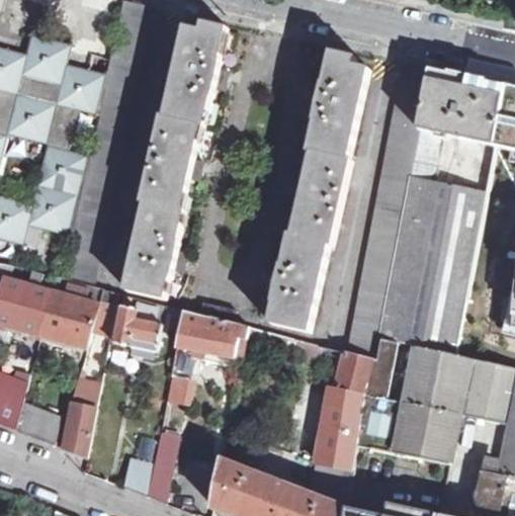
[(151,6),(126,0),(122,0),(91,154),(75,237),(66,278),(94,285),(151,6)]
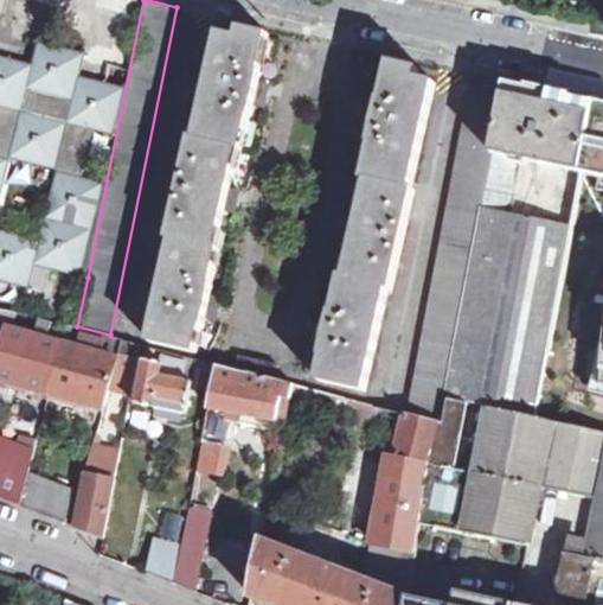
[(218,32),(194,139),(190,138),(167,241),(171,242),(148,339),(194,350),(203,317),(213,319),(217,297),(207,294),(209,286),(207,285),(216,248),(211,247),(220,210),(231,211),(235,191),(225,189),(233,150),(238,151),(249,106),(261,109),(264,88),(255,86),(267,32),(239,26),(236,37),(218,32)]
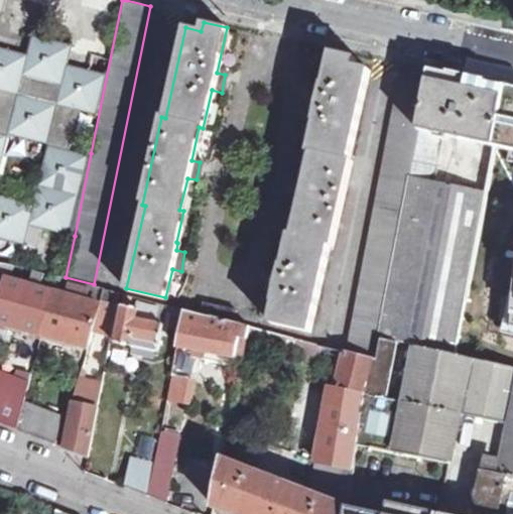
[(0,237),(22,243),(28,225),(75,236),(91,153),(70,147),(80,111),(95,114),(103,74),(66,63),(70,45),(71,46),(72,43),(30,33),(25,53),(0,46),(0,237)]
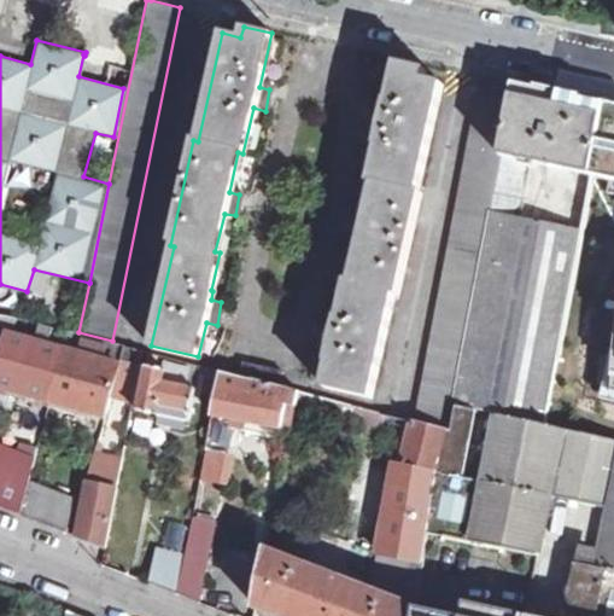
[(396,62),(384,114),(374,112),(369,133),(379,135),(375,146),(379,146),(370,181),(374,182),(364,221),(355,220),(350,240),(358,243),(351,283),(348,283),(340,319),(337,318),(334,327),(325,326),(320,348),(329,350),(321,385),(369,395),(392,292),(397,294),(420,192),(415,191),(440,83),(421,77),(425,68),(396,62)]
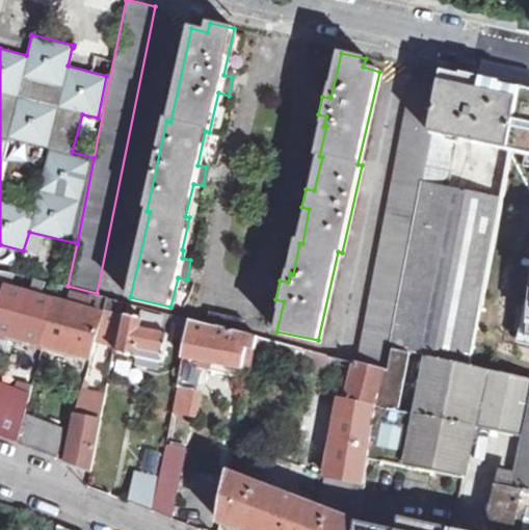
[(441,71),(413,64),(355,360),(384,368),(388,346),(441,71)]
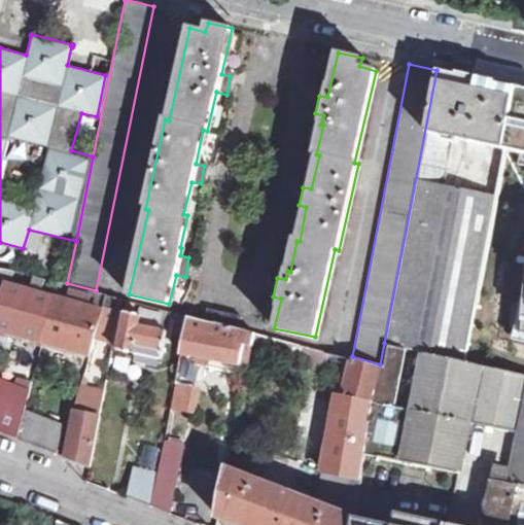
[(523,88),(515,86),(512,85),(437,70),(384,343),(464,357),(494,195),(503,149),(523,151),(523,88)]
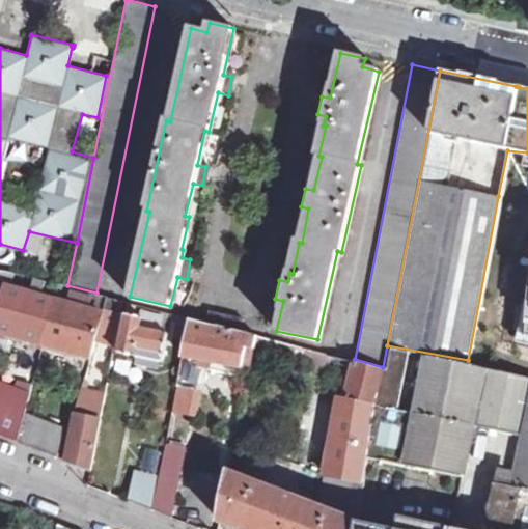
[(527,262),(509,335),(527,341),(527,262)]
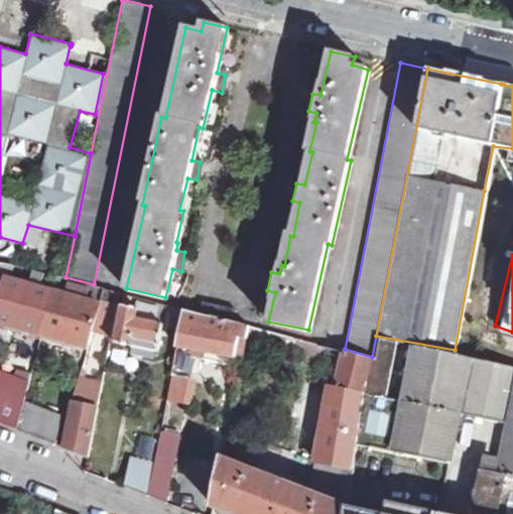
[(51,289),(10,277),(14,264),(0,260),(0,285),(2,285),(0,292),(0,319),(40,332),(51,289)]
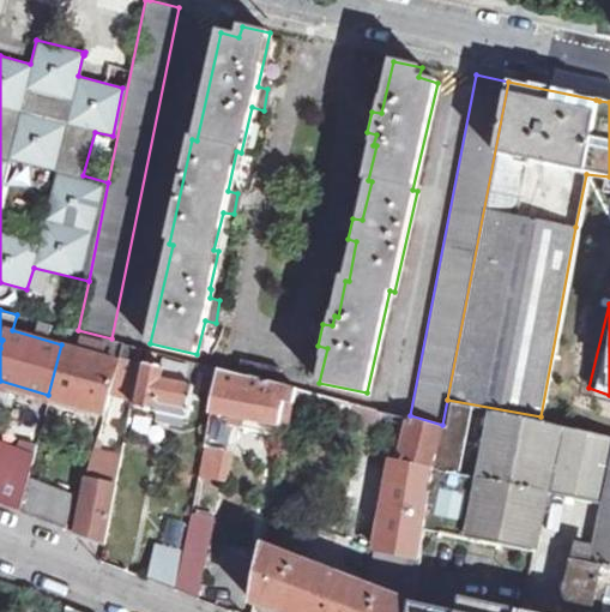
[(112,339),(78,330),(67,328),(61,345),(48,395),(103,412),(103,407),(127,413),(140,346),(112,339)]
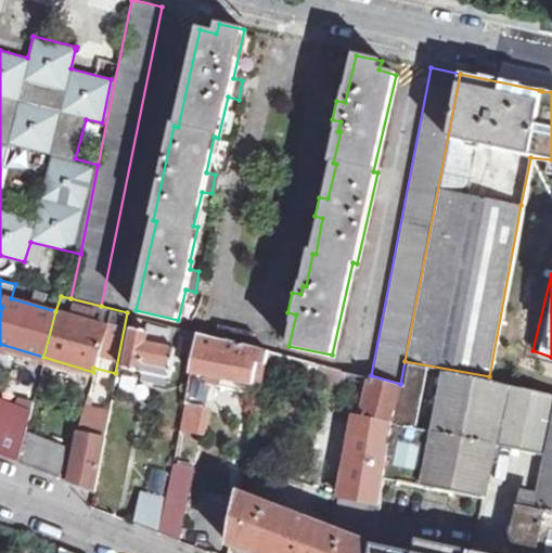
[(135,314),(124,365),(142,369),(143,362),(170,368),(175,347),(195,350),(199,332),(135,314)]
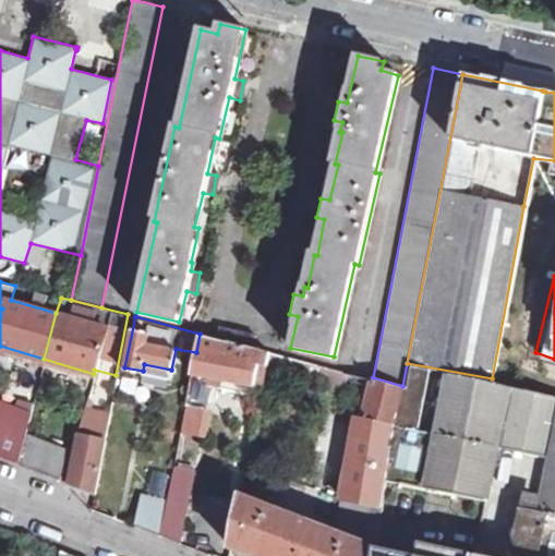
[(252,347),(254,335),(218,325),(215,337),(252,347)]
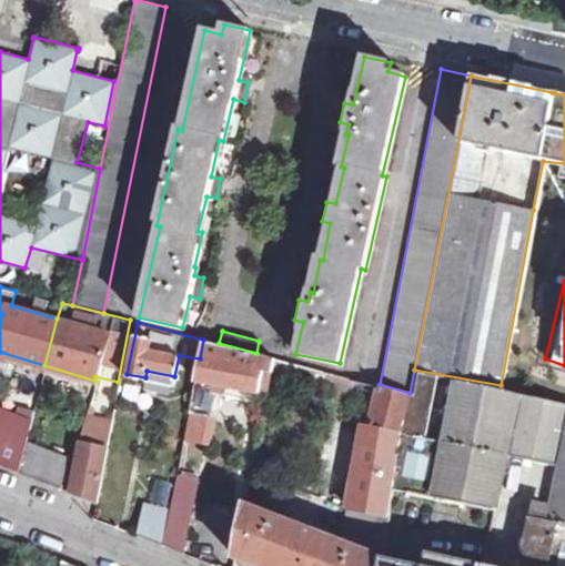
[(190,408),(209,413),(213,388),(253,395),(266,394),(272,370),(275,357),(256,353),(219,343),(203,340),(200,359),(190,408)]
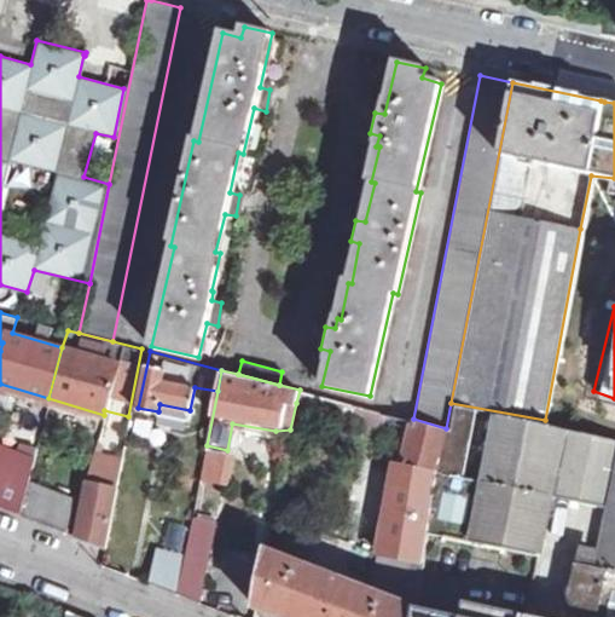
[(383,411),(300,390),(296,403),(379,425),(383,411)]
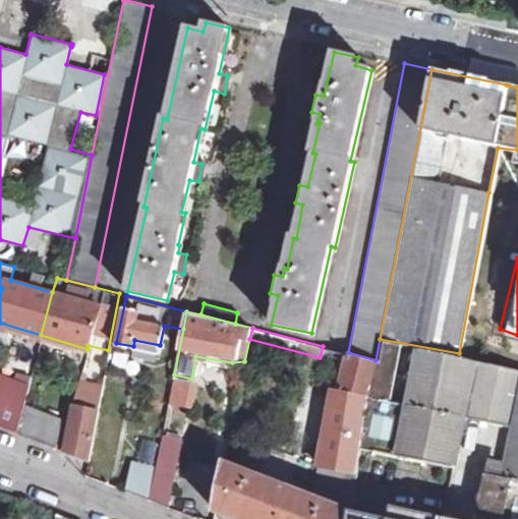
[(461,416),(473,359),(459,353),(380,339),(376,360),(368,389),(359,448),(371,450),(452,465),(454,453),(461,416)]
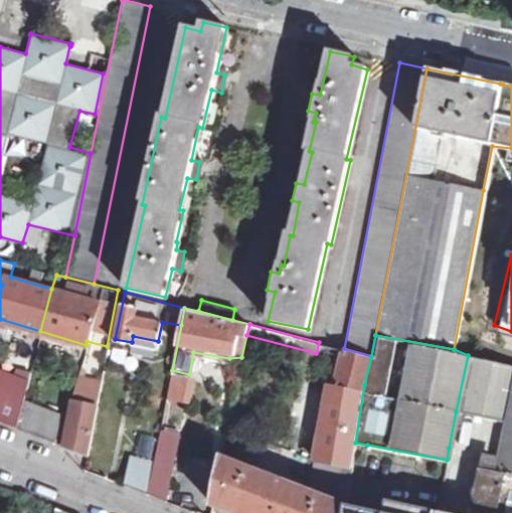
[(107,346),(87,341),(87,345),(71,399),(96,403),(107,346)]
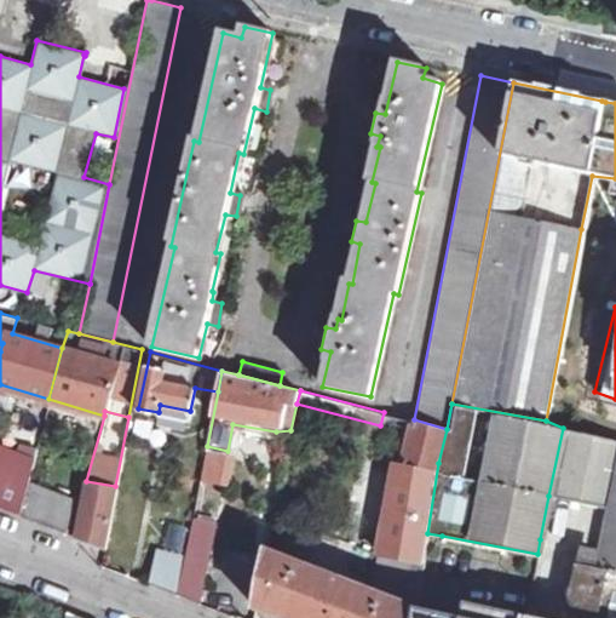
[(427,533),(438,463),(447,429),(414,419),(412,419),(401,462),(393,461),(376,551),(422,561),(427,533)]
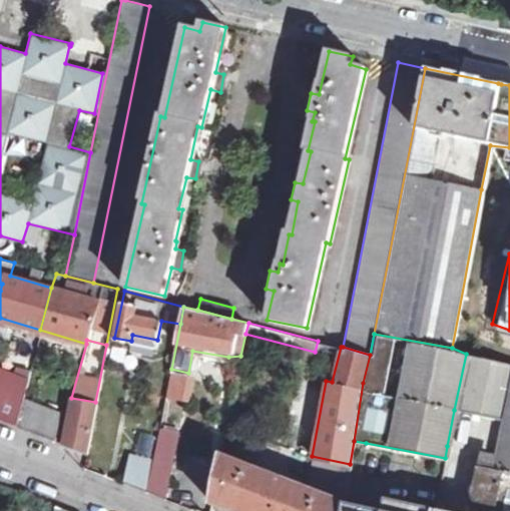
[(509,472),(509,363),(466,354),(454,410),(504,420),(494,469),(509,472)]
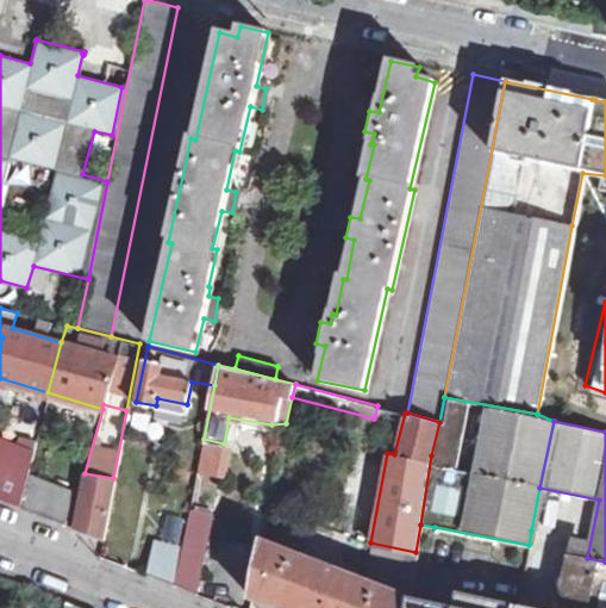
[(35,440),(24,436),(22,446),(0,438),(0,497),(18,506),(25,472),(35,440)]
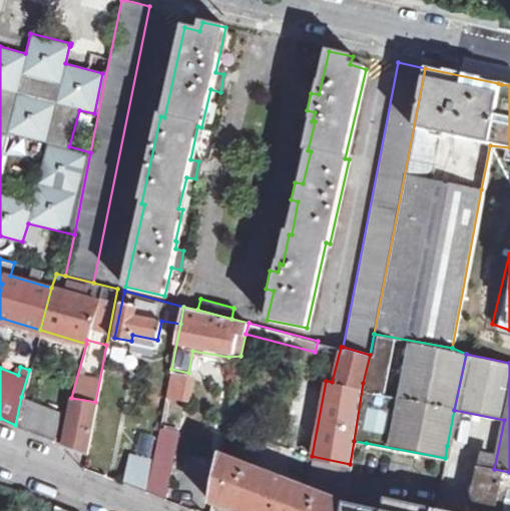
[(169,377),(166,398),(181,400),(185,379),(169,377)]
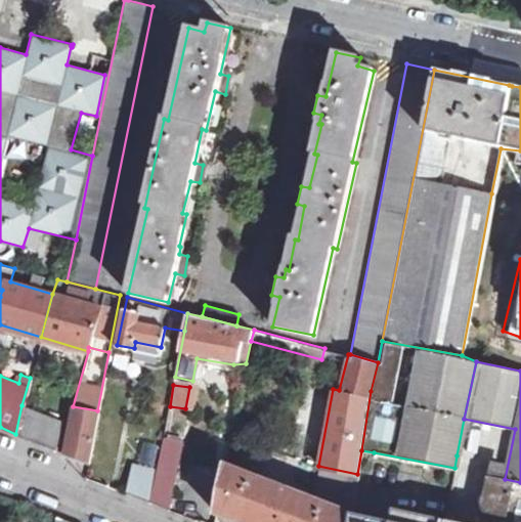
[(55,449),(61,421),(22,405),(15,434),(28,439),(55,449)]
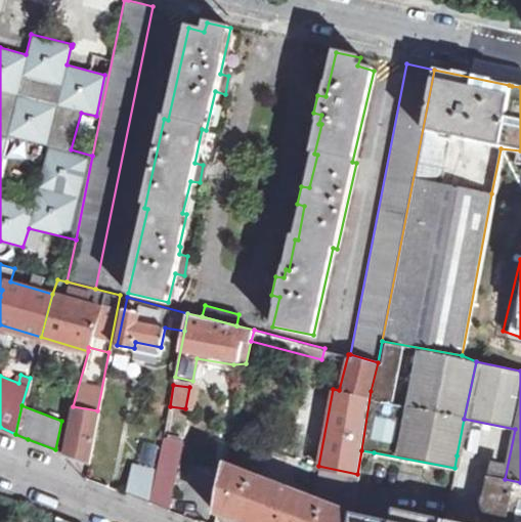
[(87,462),(97,410),(73,406),(63,452),(87,462)]
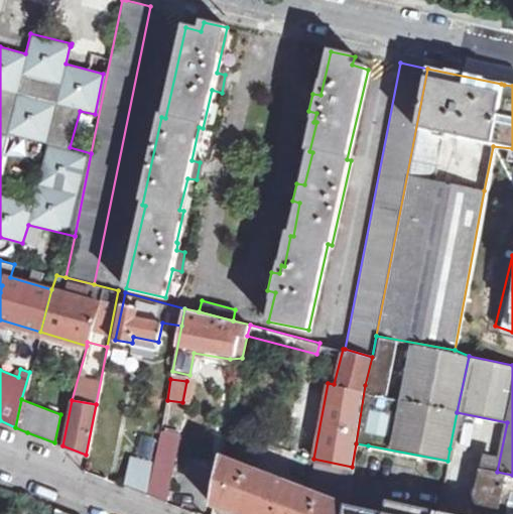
[(178,432),(180,422),(162,418),(160,429),(178,432)]
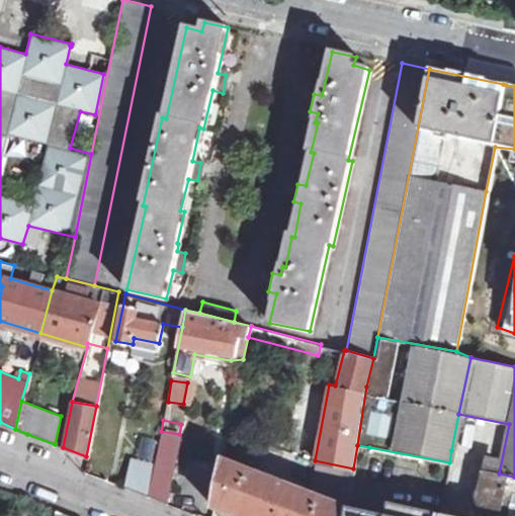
[(226,440),(235,443),(238,432),(229,429),(226,440)]
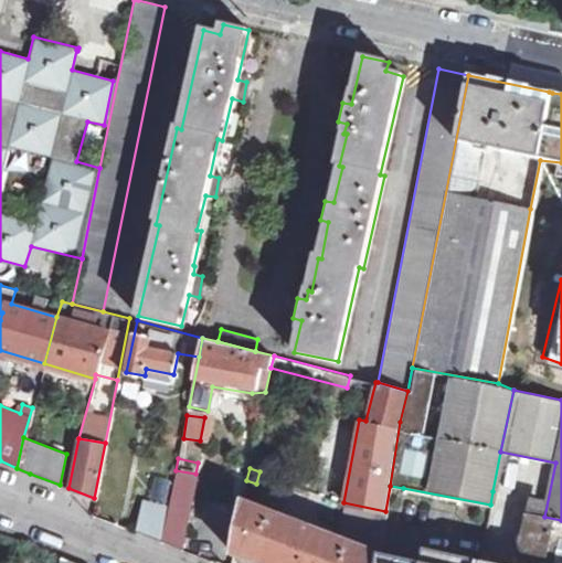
[(180,549),(195,474),(176,470),(168,507),(161,541),(163,542),(178,548),(180,549)]
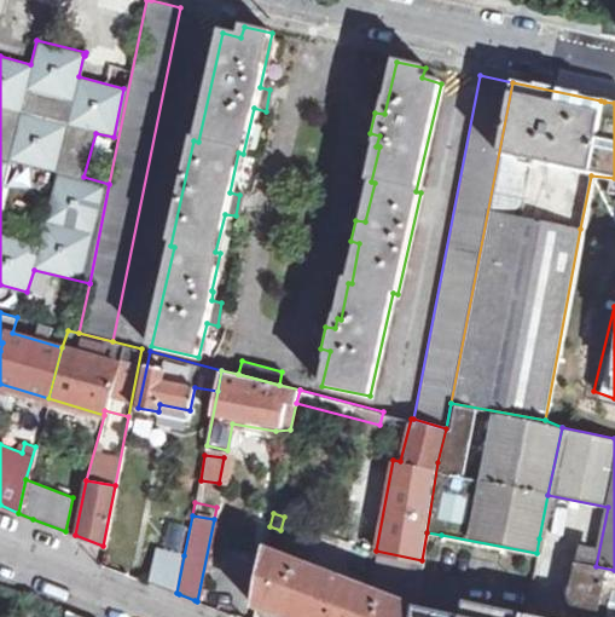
[(587,565),(595,528),(589,525),(586,541),(579,538),(578,546),(574,563),(587,565)]
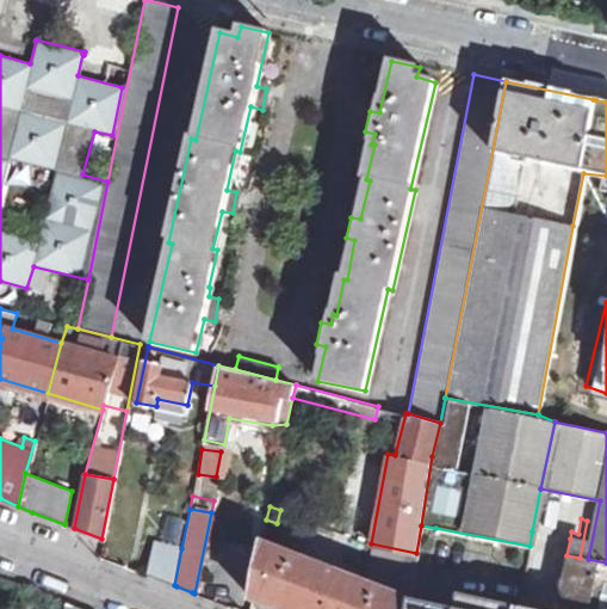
[(515,608),(516,608),(530,546),(435,528),(420,608),(515,608)]
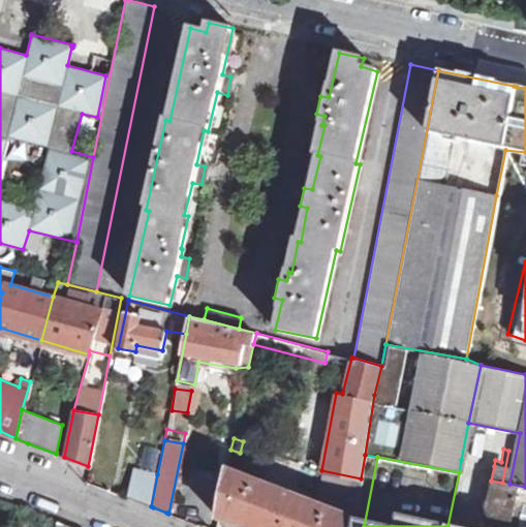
[(151,506),(157,474),(133,469),(127,497),(151,506)]
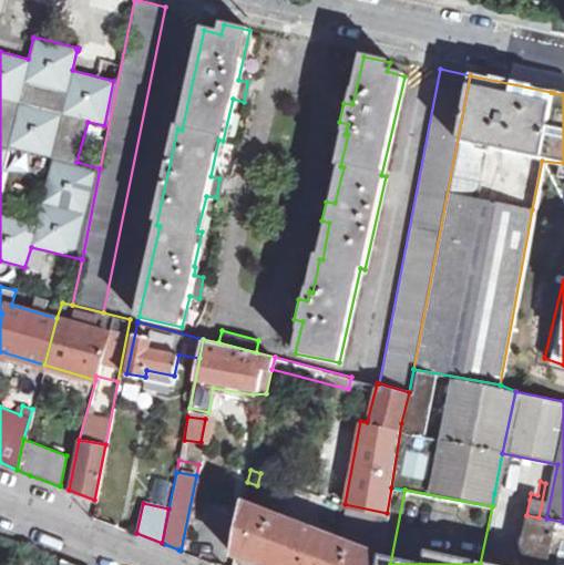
[(379,564),(380,556),(338,540),(244,503),(234,554),(260,564),(379,564)]
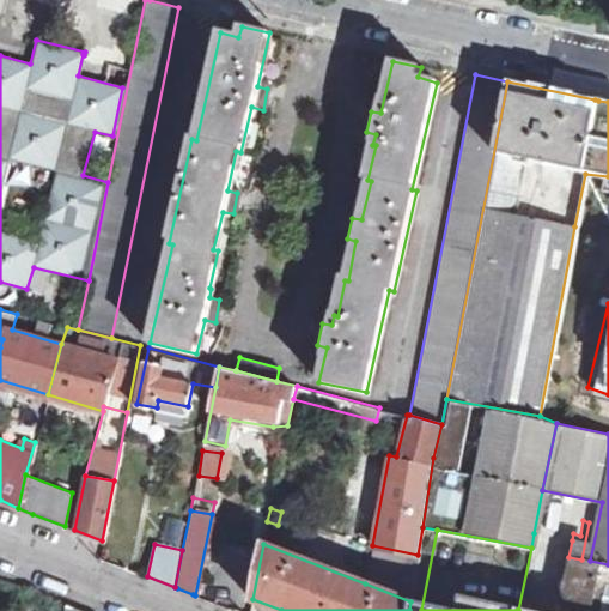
[(418,555),(372,545),(367,569),(414,580),(418,555)]
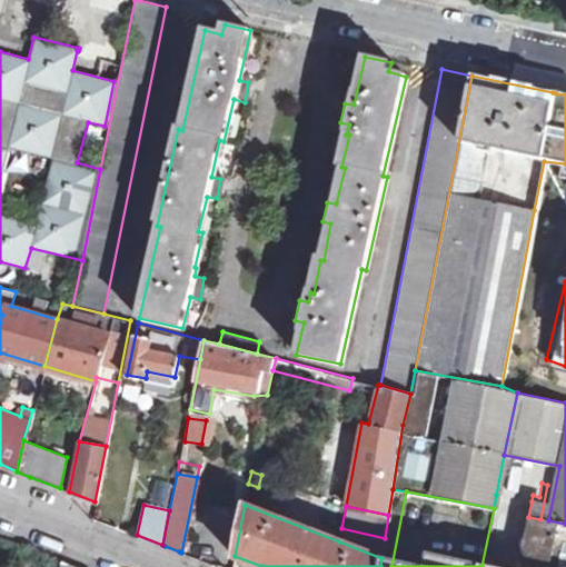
[(565,566),(565,524),(548,520),(547,526),(539,524),(540,519),(528,517),(518,566),(488,566),(482,566),(480,566),(565,566)]
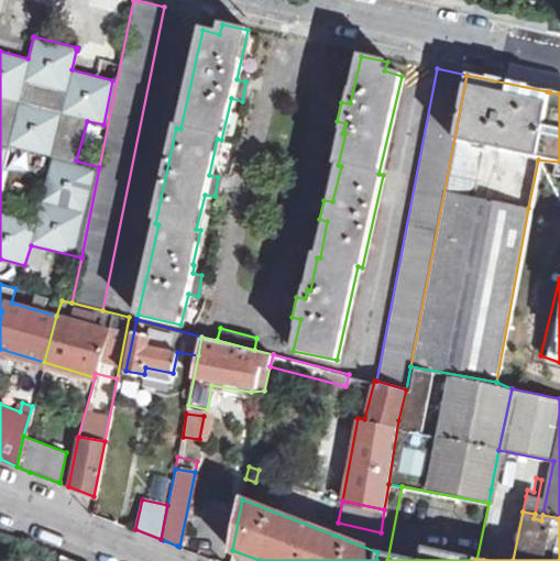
[(377,552),(381,532),(338,523),(336,536),(377,552)]
